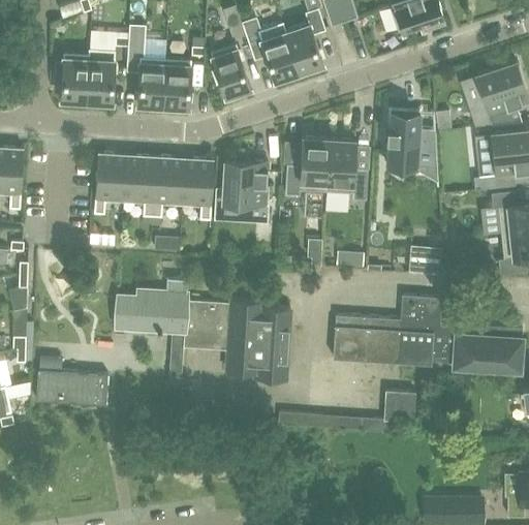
[(85,0),(80,2),(83,13),(91,11),(87,0),(85,0)]
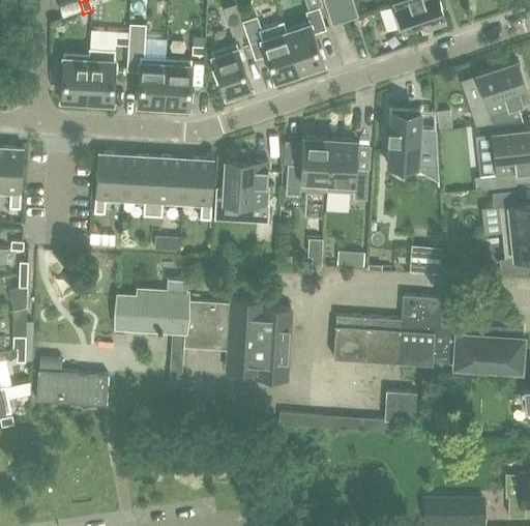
[(322,0),(331,28),(345,23),(336,0),(322,0)]
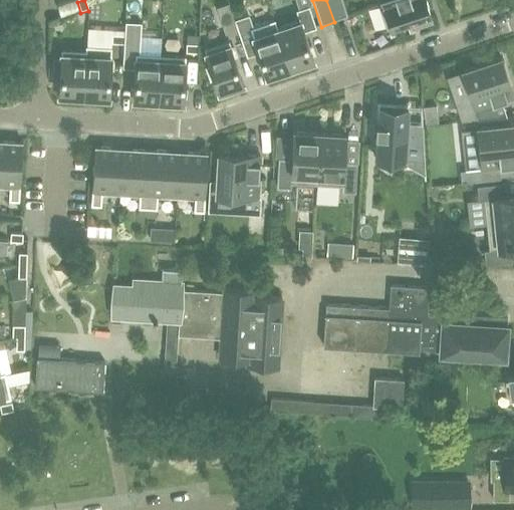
[(326,0),(334,22),(347,18),(341,0),(326,0)]
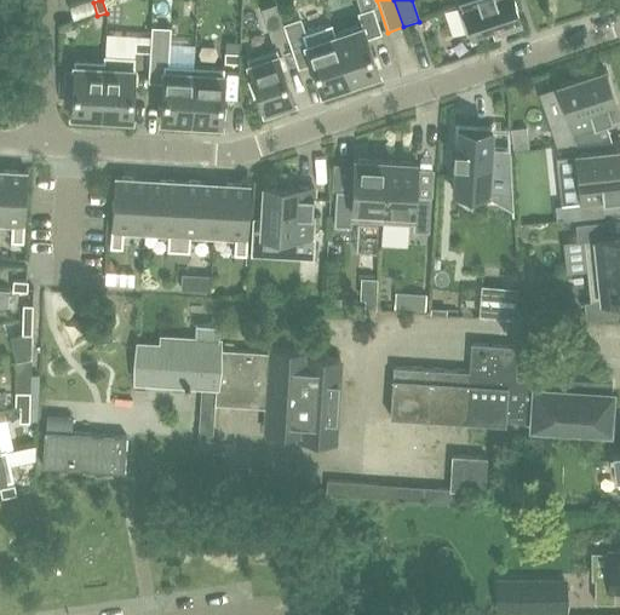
[(483,0),(457,10),(466,40),(493,30),(495,40),(522,30),(511,0),(483,0)]
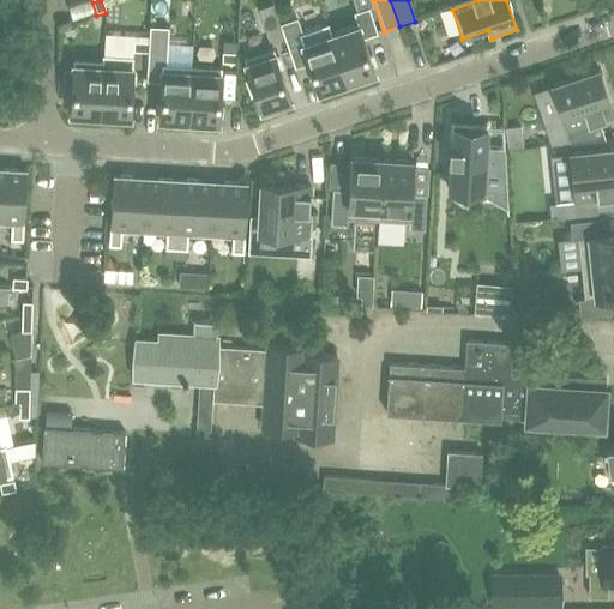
[(355,14),(357,24),(372,19),(368,10),(355,14)]
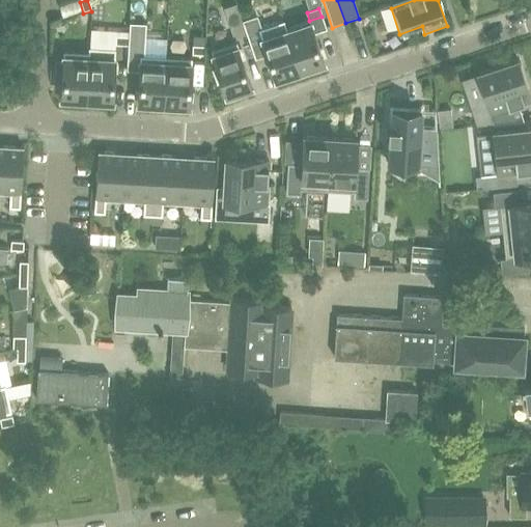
[(243,24),(245,31),(257,28),(254,20),(243,24)]
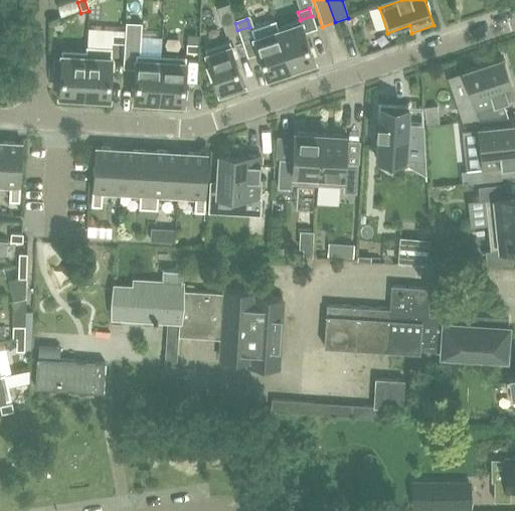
[(223,26),(226,34),(237,30),(235,23),(223,26)]
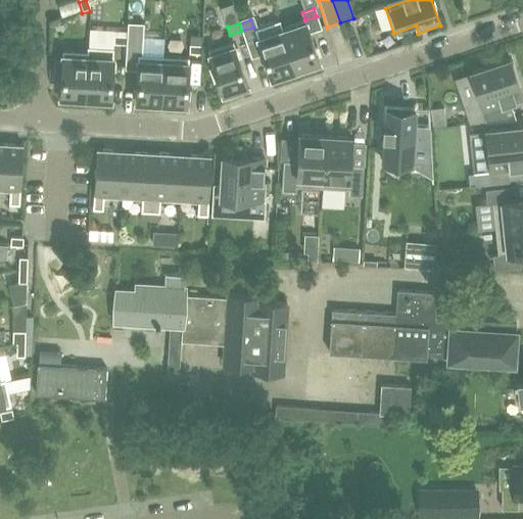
[(271,80),(294,72),(282,33),(278,24),(254,32),(271,80)]
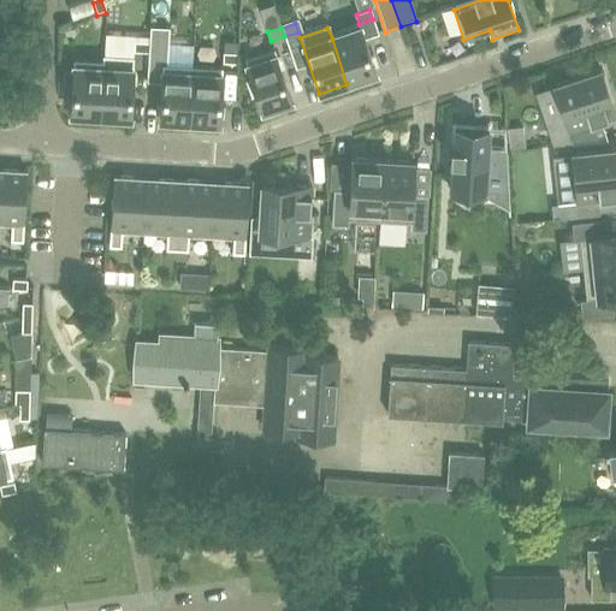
[(347,84),(375,75),(360,29),(332,39),(347,84)]
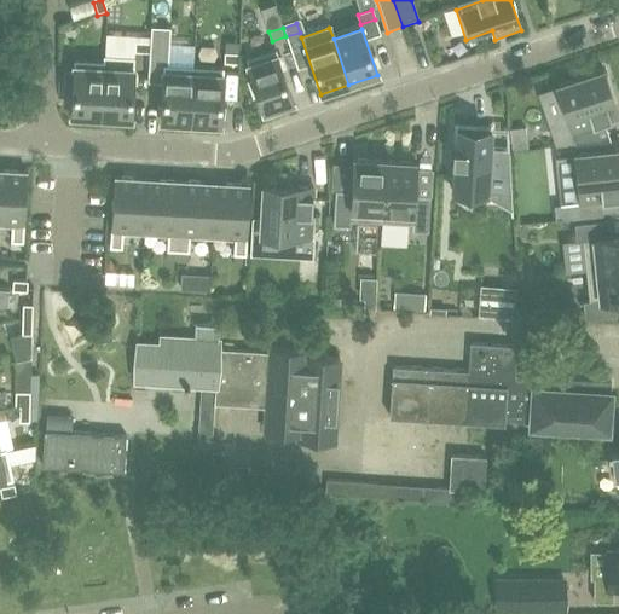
[(150,46),(136,45),(134,56),(149,56),(150,46)]
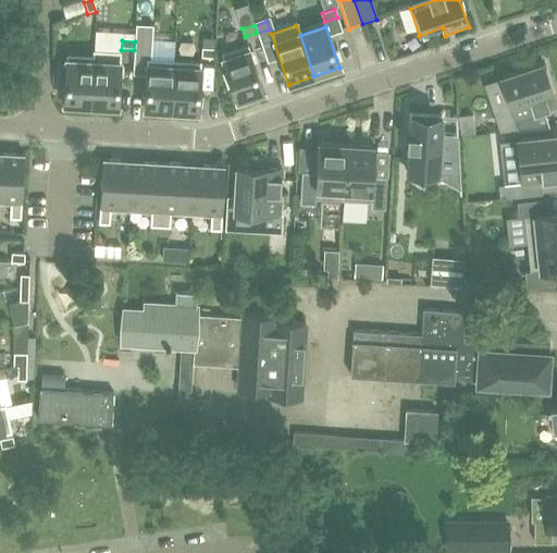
[(135,41),(134,50),(147,51),(148,42),(135,41)]
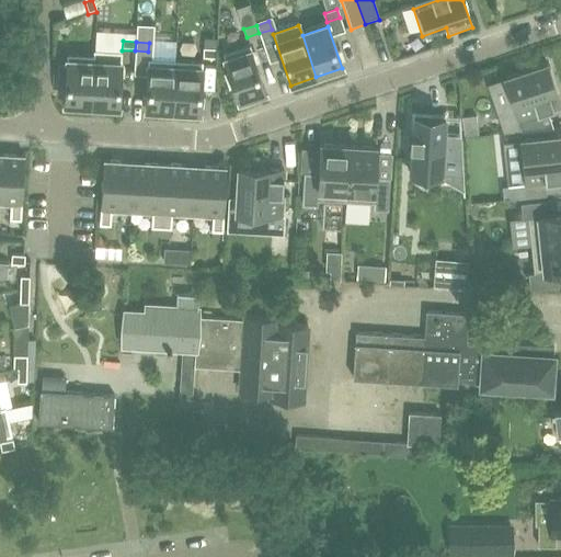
[(243,106),(256,102),(255,98),(265,94),(250,47),(222,57),(229,76),(225,77),(229,91),(233,89),(238,103),(242,102),(243,106)]
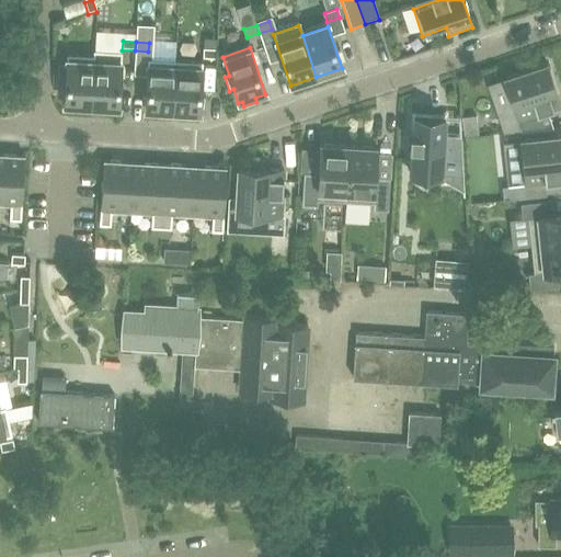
[(204,52),(203,60),(216,60),(217,52),(204,52)]
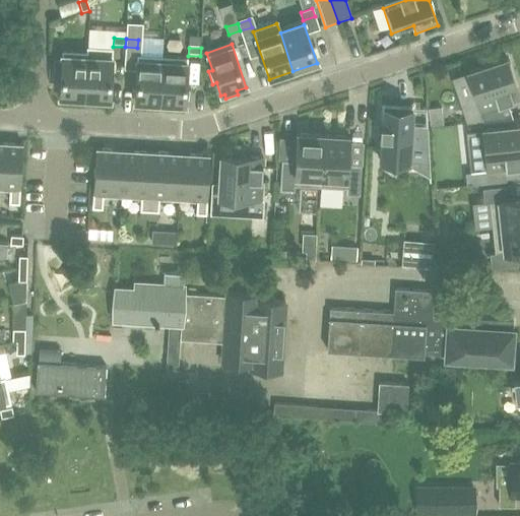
[(86,55),(83,100),(87,101),(87,105),(100,105),(101,101),(110,102),(113,51),(86,50),(86,55)]
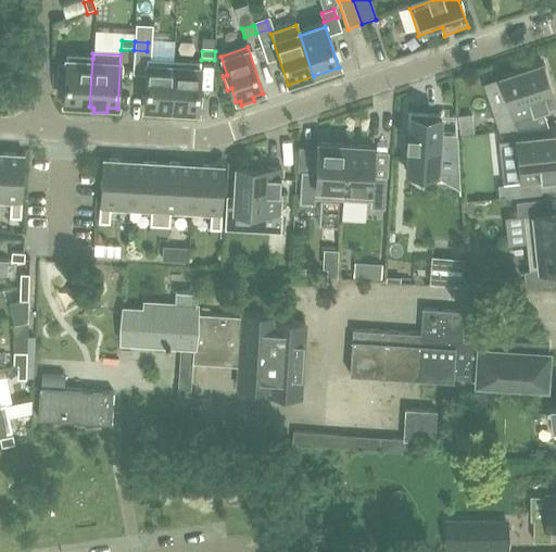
[(89,107),(92,59),(66,57),(63,105),(89,107)]
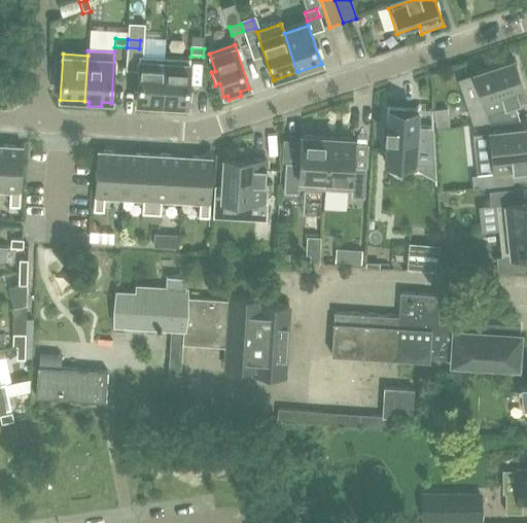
[(136,104),(162,106),(165,60),(139,59),(136,104)]
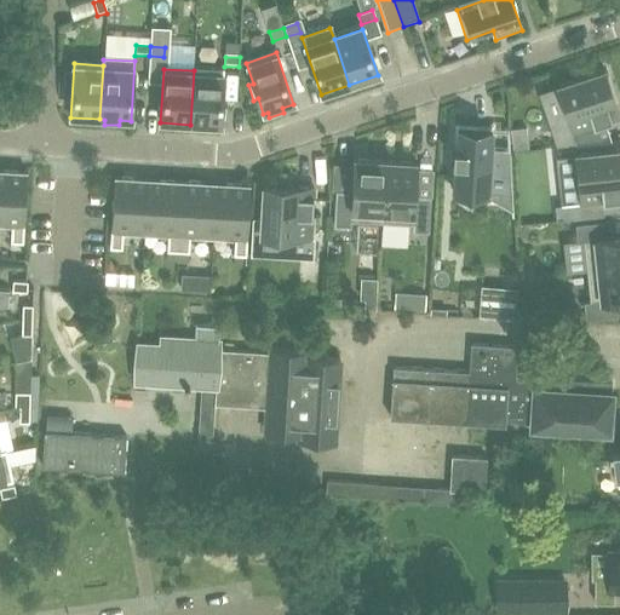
[(194,70),(190,125),(220,126),(224,72),(194,70)]
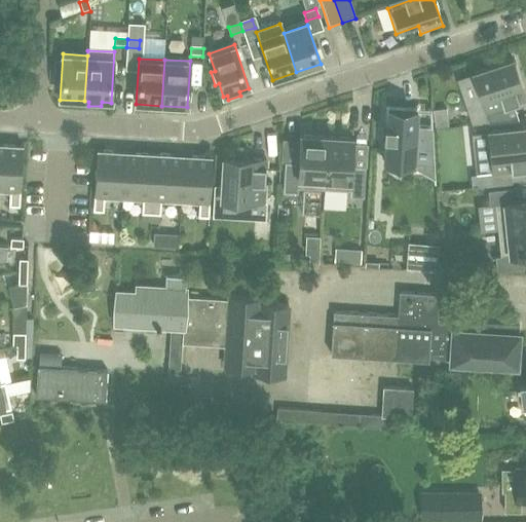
[(473,77),(457,82),(461,97),(478,91),(486,116),(513,107),(525,102),(513,63),(473,76),(473,77)]
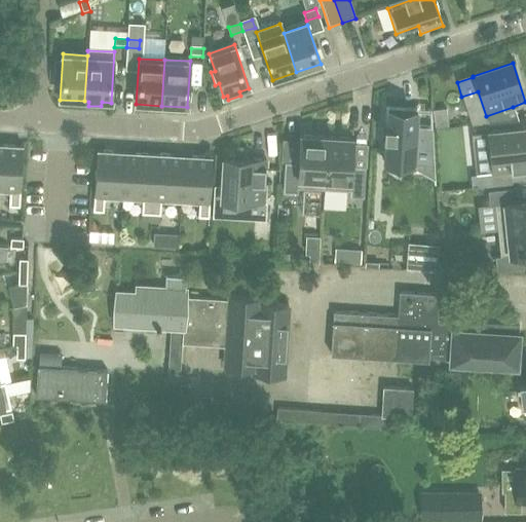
[(386,111),(383,164),(435,168),(433,131),(416,129),(417,113),(386,111)]
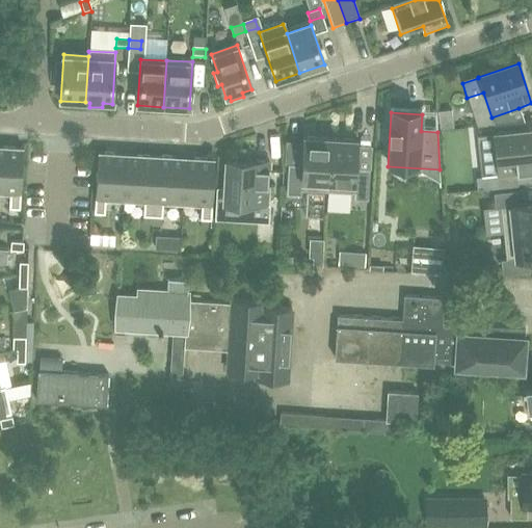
[(437,114),(441,132),(454,130),(451,112),(437,114)]
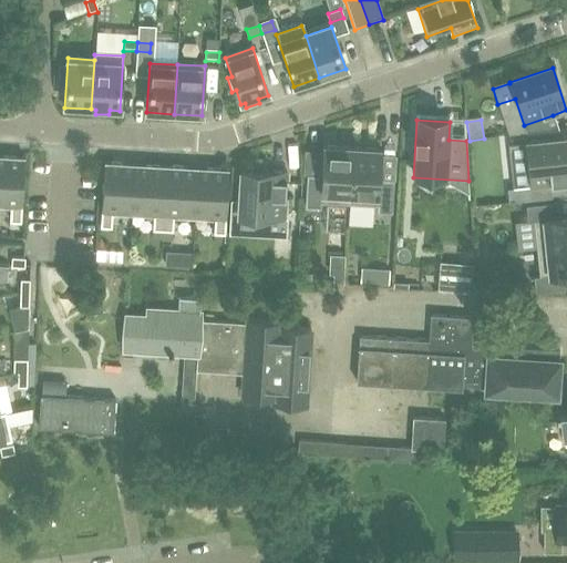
[(514,191),(507,192),(507,193),(508,205),(558,200),(557,186),(566,185),(566,140),(526,144),(526,146),(509,149),(514,191)]
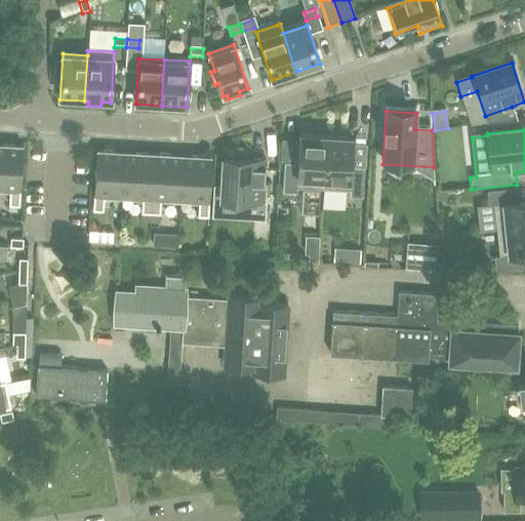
[(285,164),(283,195),(297,196),(297,190),(323,192),(326,139),(299,137),(297,165),(285,164)]
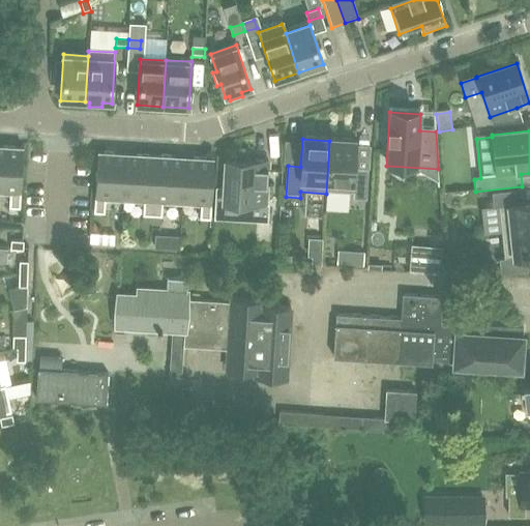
[(352,201),(366,201),(369,171),(354,170),(356,142),(329,141),(326,194),(352,195),(352,201)]
